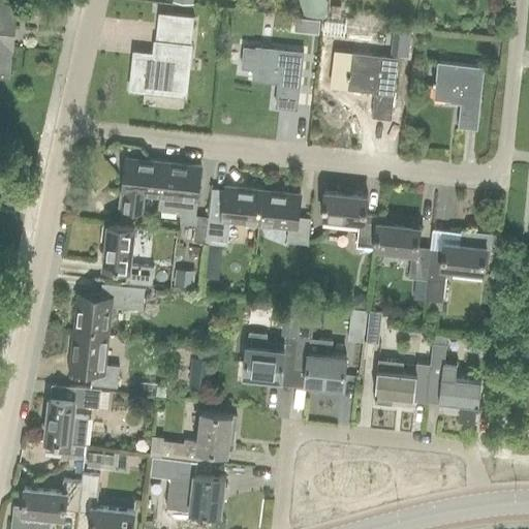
[(301,0),(306,14),(328,17),(322,0),(301,0)]
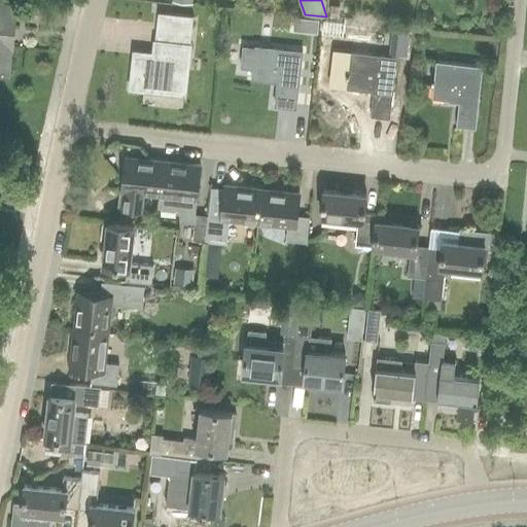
[(342,18),(343,0),(328,0),(327,16),(342,18)]
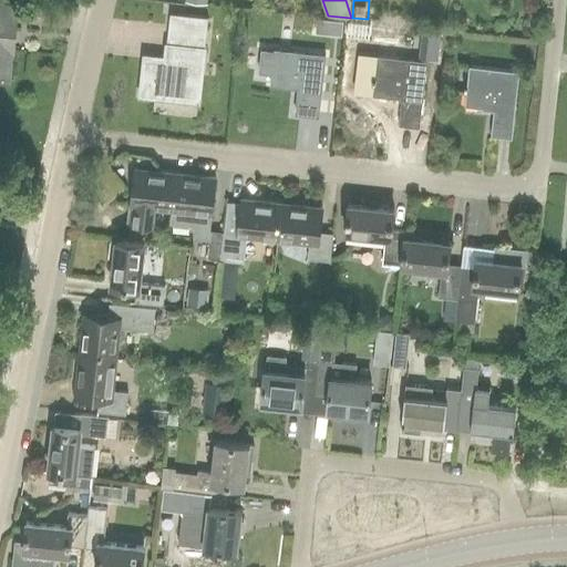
[(16,52),(21,4),(0,2),(0,80),(10,81),(13,51),(16,52)]
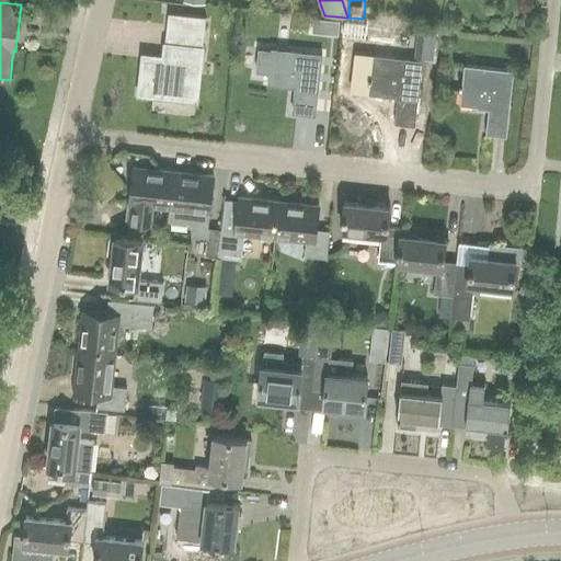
[(169,13),(168,25),(205,30),(207,16),(169,13)]
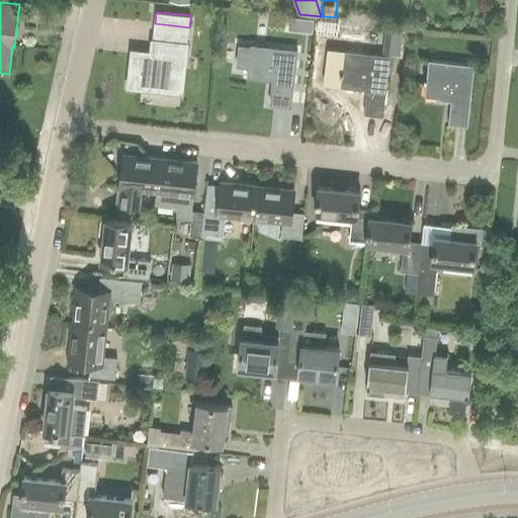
[(313,33),(314,19),(304,18),(303,32),(313,33)]
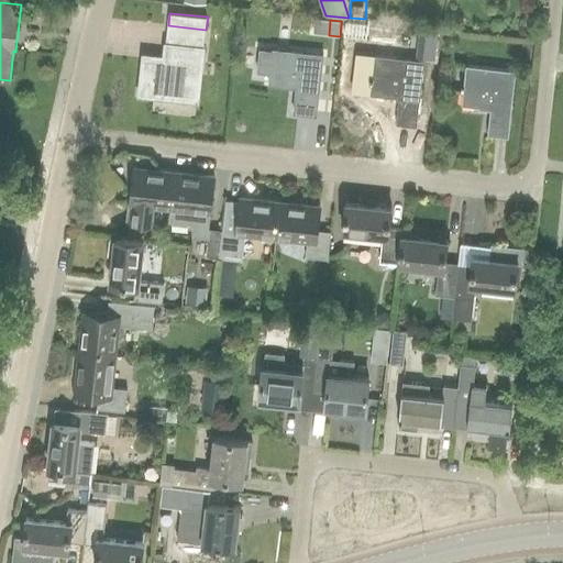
[(438,29),(419,26),(417,56),(434,57),(438,29)]
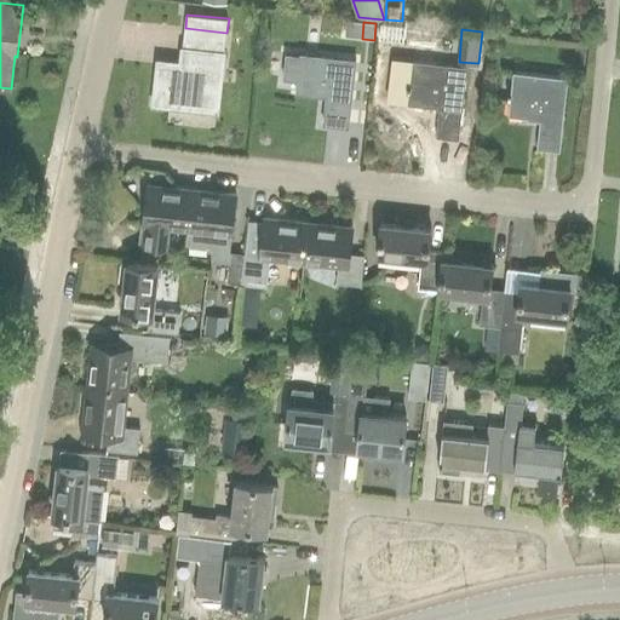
[(219,107),(225,52),(194,49),(191,68),(159,64),(154,104),(190,108),(190,103),(219,107)]
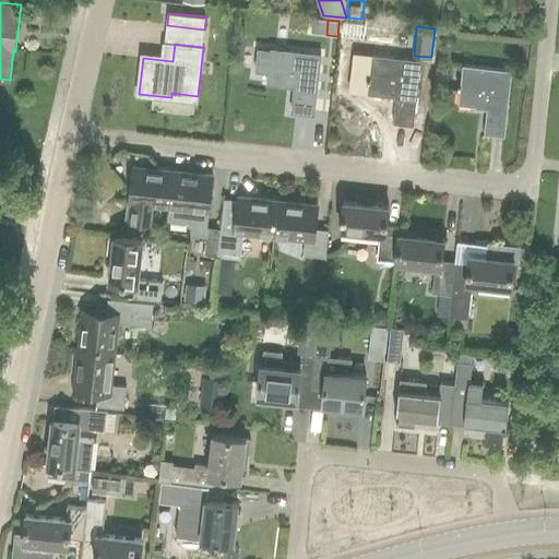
[(293,111),(314,114),(321,54),(272,48),(272,50),(259,48),(257,70),(270,72),(268,83),(296,86),(293,111)]
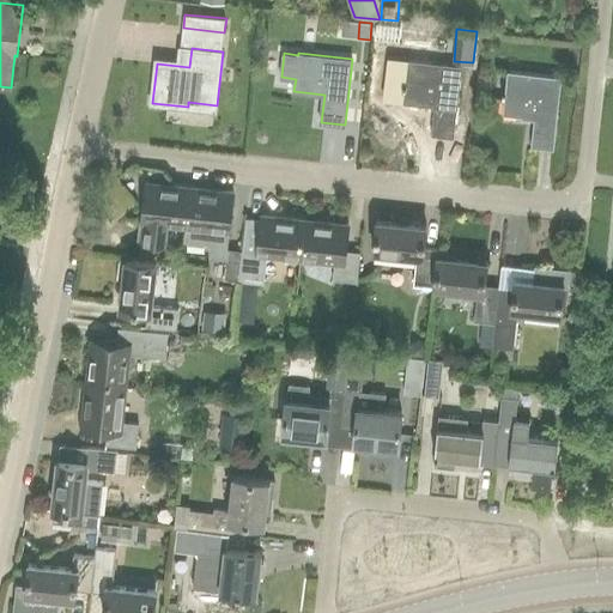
[(395,58),(393,84),(406,85),(404,102),(435,105),(432,134),(454,137),(462,65),(408,60),(395,58)]
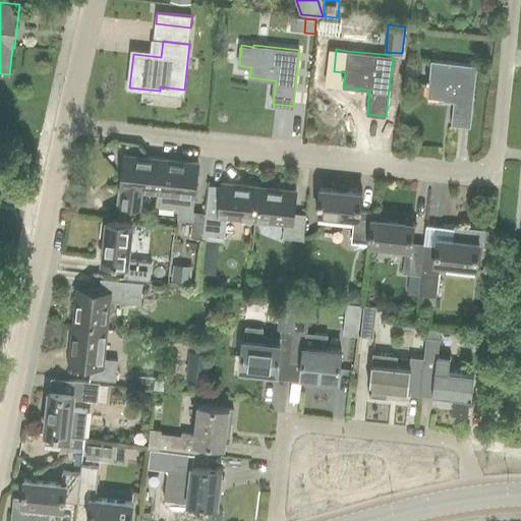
[(470,125),(477,65),(431,60),(427,97),(444,98),(444,100),(454,101),(452,123),(470,125)]
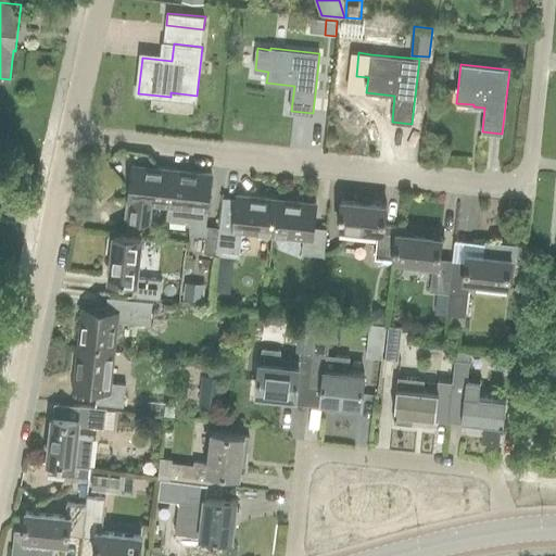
[(152,202),(169,204),(173,169),(134,165),(129,199),(127,199),(125,219),(150,222),(152,202)]
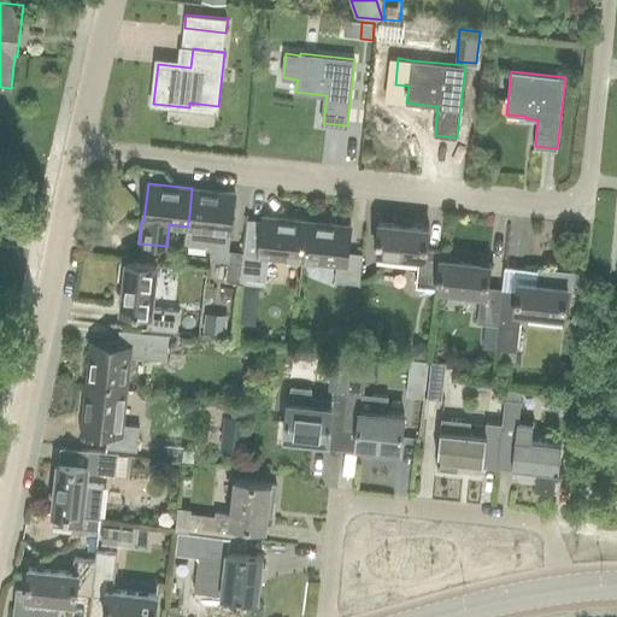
[(229,251),(231,231),(236,193),(192,188),(188,227),(187,242),(189,242),(189,245),(206,246),(207,244),(209,245),(219,258),(228,259),(225,281),(242,282),(246,252),(229,251)]
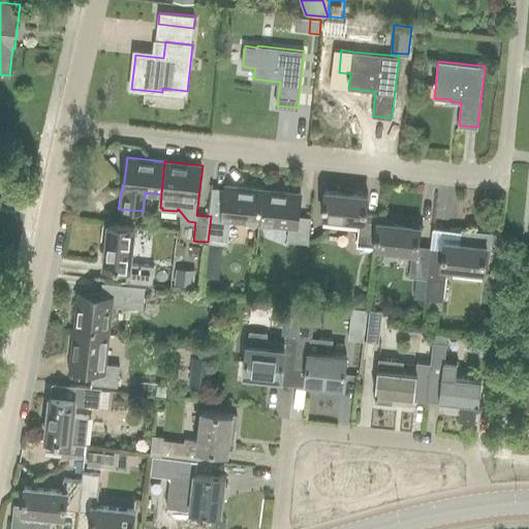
[(260,222),(263,189),(226,185),(222,217),(211,216),(208,242),(228,245),(230,219),(260,222)]
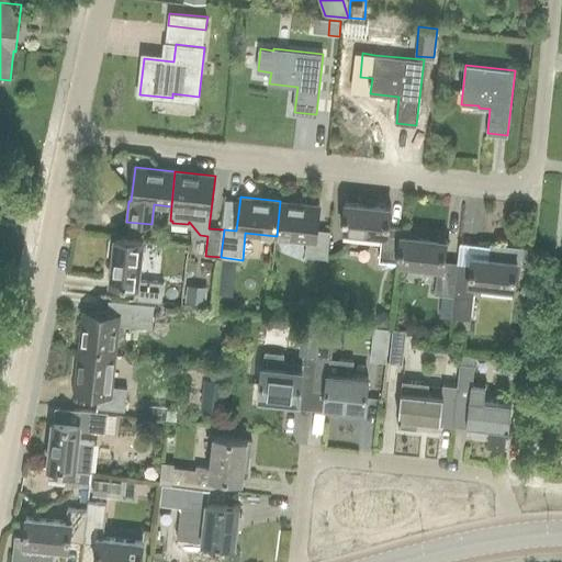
[(321,205),(280,201),(277,236),(307,239),(305,256),(328,258),(332,231),(317,229),(321,205)]
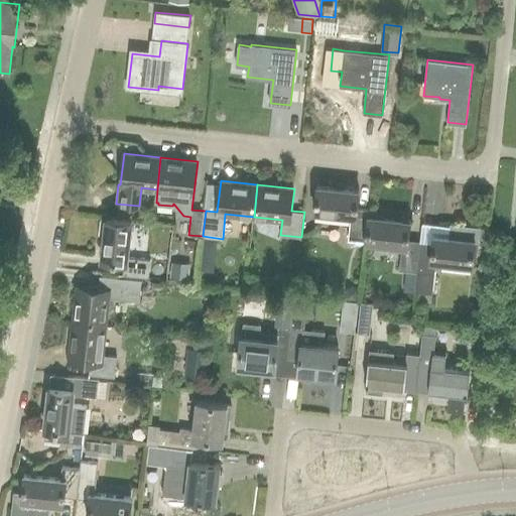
[(366,240),(369,210),(358,209),(360,190),(317,185),(314,211),(352,215),(349,238),(366,240)]
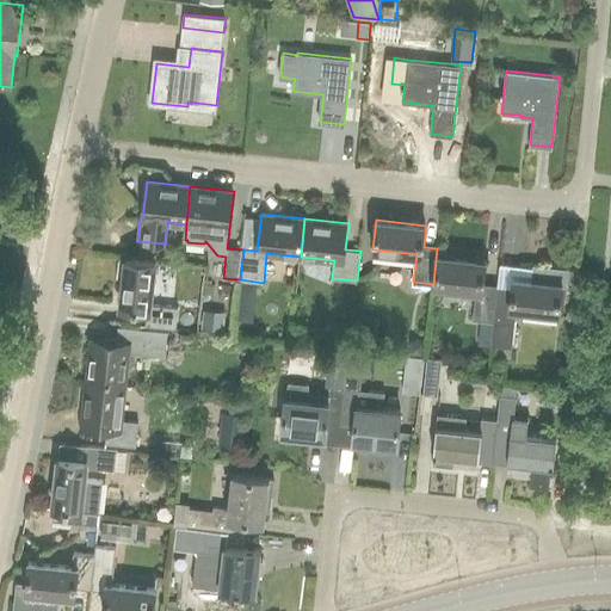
[(492,338),(498,285),(483,284),(486,261),(438,257),(438,248),(437,248),(433,284),(476,289),(474,319),(486,321),(483,337),(492,338)]
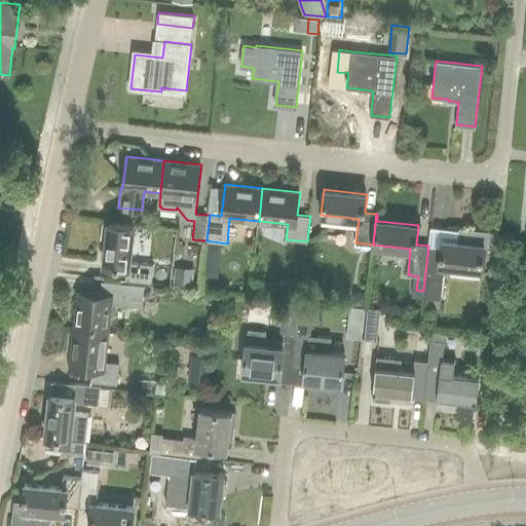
[(134,224),(109,222),(104,221),(102,238),(108,239),(105,265),(127,267),(125,279),(152,283),(154,265),(129,262),(134,224)]
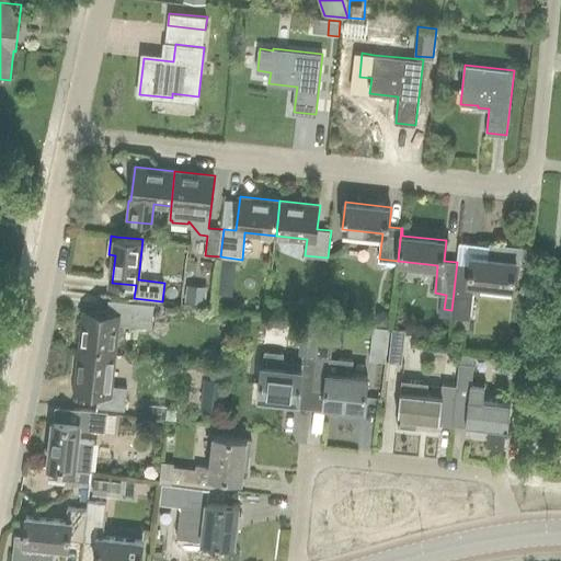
[(521,262),(521,259),(523,245),(490,242),(488,258),(471,256),(470,264),(457,262),(451,310),(451,317),(470,319),(474,283),(514,287),(517,262),(521,262)]
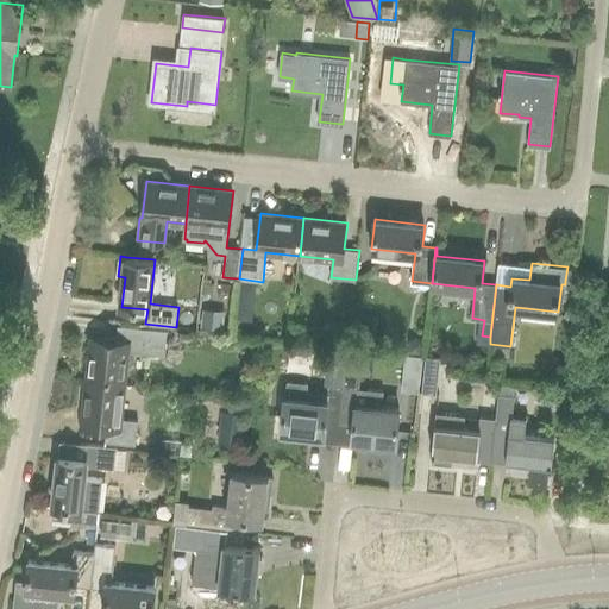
[(581,283),(582,271),(566,269),(565,281),(581,283)]
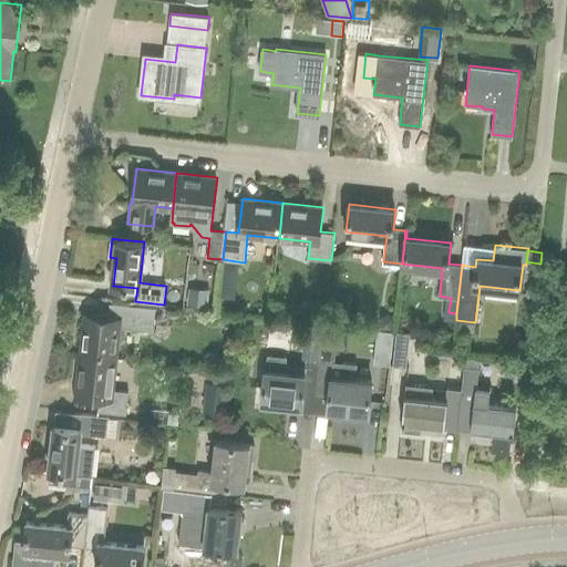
[(238,271),(239,263),(225,261),(224,274),(234,275),(238,271)]
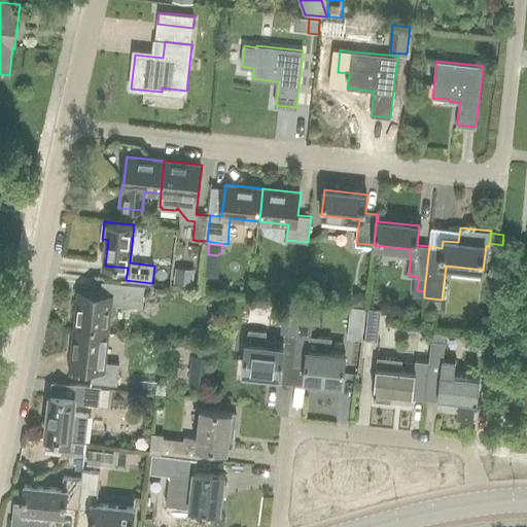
[(174,281),(192,283),(194,269),(176,267),(174,281)]
